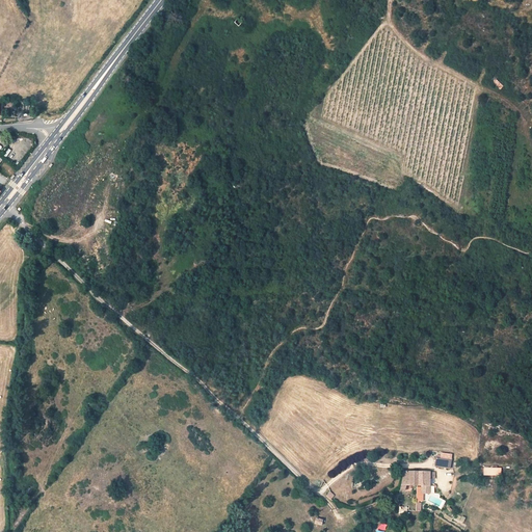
[(496,79),(493,81),(500,89),(503,86),(496,79)]
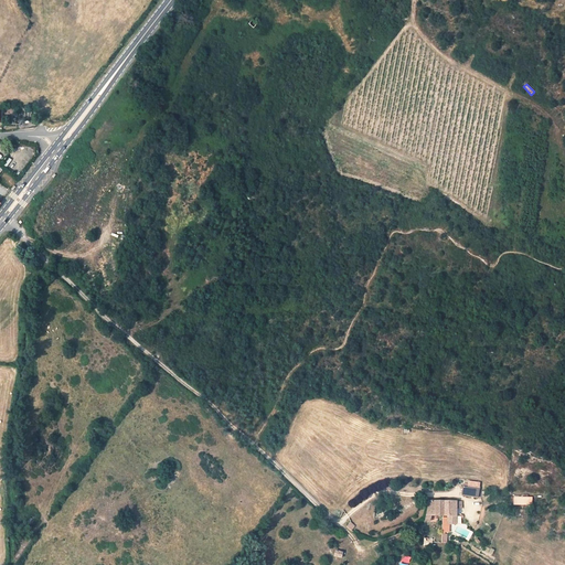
[(478,498),(479,489),(468,488),(464,488),(462,496),(478,498)]
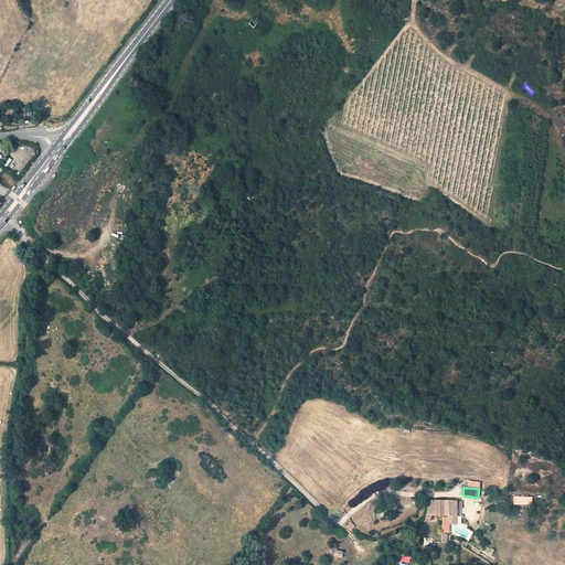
[(532,496),(515,497),(515,502),(528,501),(528,504),(532,504),(532,496)]
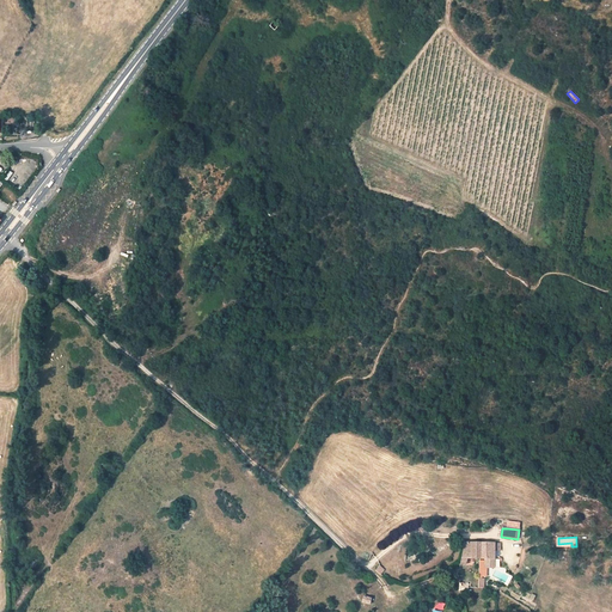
[(465,542),(465,545),(461,560),(460,563),(465,564),(466,558),(479,558),(479,543),(465,542)]
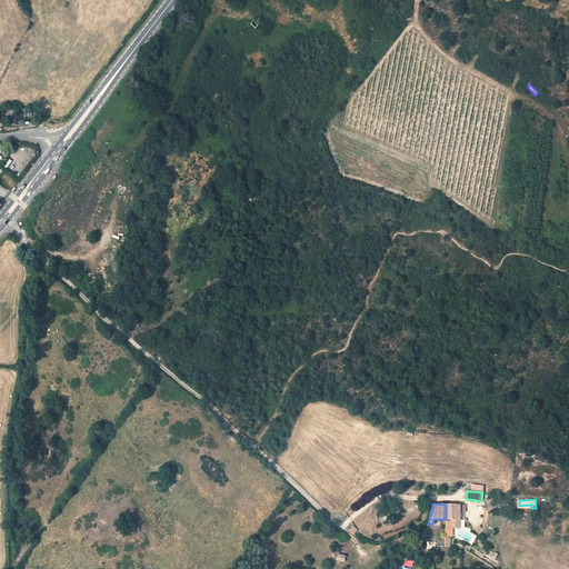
[(459,505),(446,505),(446,519),(450,519),(450,528),(460,528),(459,512),(459,505)]
